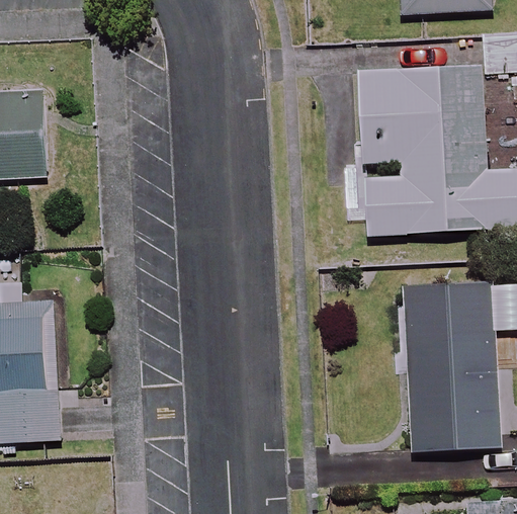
[(490,10),(489,0),(400,0),(401,13),(490,10)]
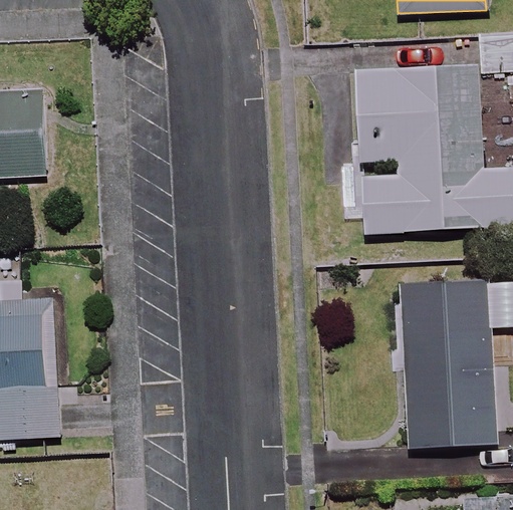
[(512,167),(479,170),(474,64),(353,70),(357,162),(392,160),(393,175),(360,177),(363,234),(512,226),(512,167)]
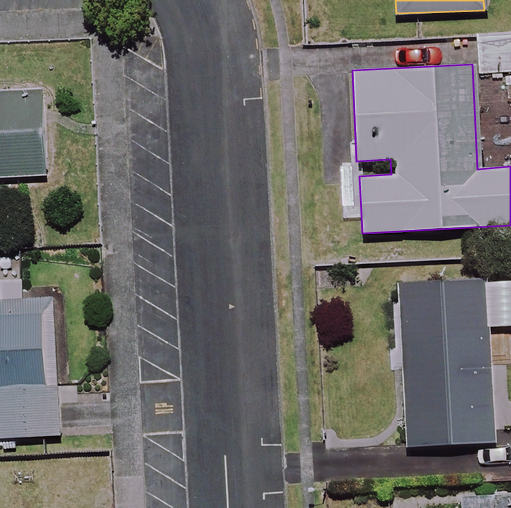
[(0,177),(45,175),(41,92),(0,94),(0,177)]
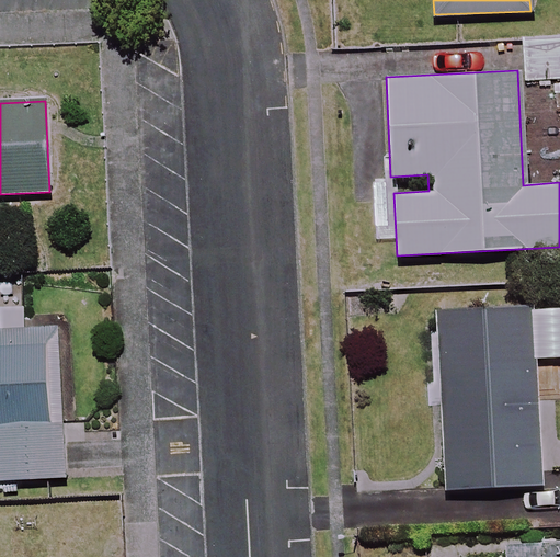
[(559,356),(559,307),(437,315),(448,490),(543,485),(535,359),(559,356)]
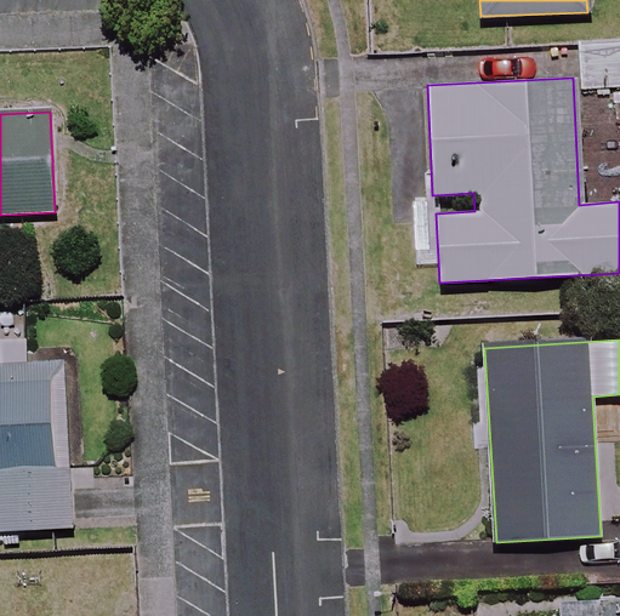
[(0,529),(69,526),(62,361),(0,364),(0,529)]
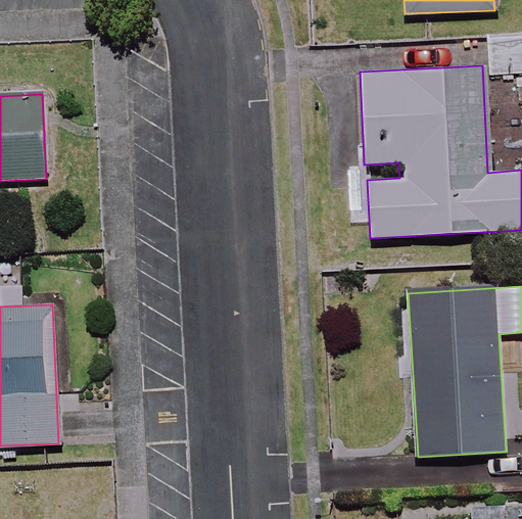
[(521,518),(521,508),(472,510),(472,518),(521,518)]
